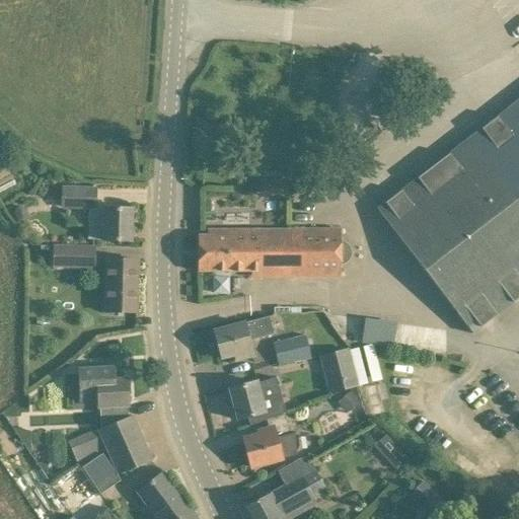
[(518,98),(376,209),(472,334),(518,297),(518,98)]
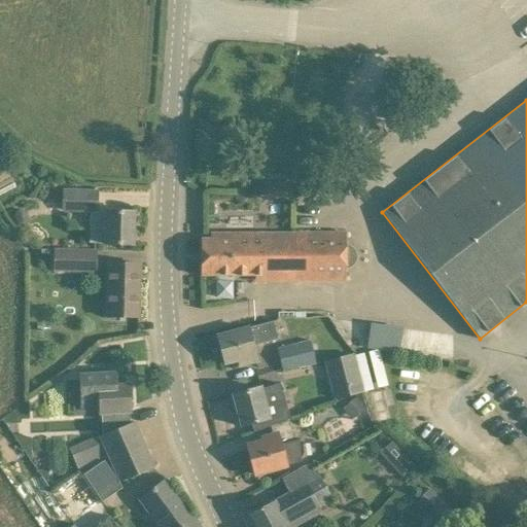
[(267,198),(293,198),(293,180),(267,180),(267,198)]
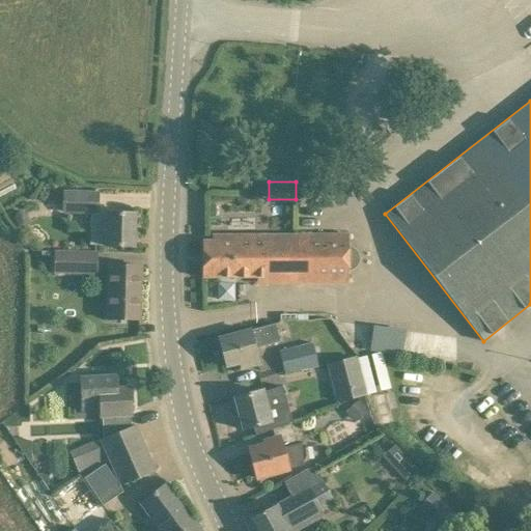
[(88,245),(134,245),(135,214),(95,212),(95,192),(63,190),(62,211),(90,212),(88,245)]
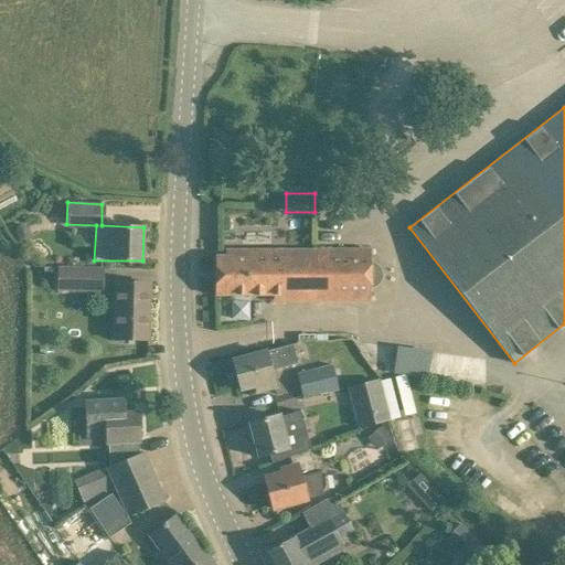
[(368,301),(368,289),(374,287),(379,283),(381,277),(379,270),(374,266),(368,265),(368,253),(317,252),(243,251),(243,257),(215,256),(215,296),(317,296),(317,301),(368,301)]
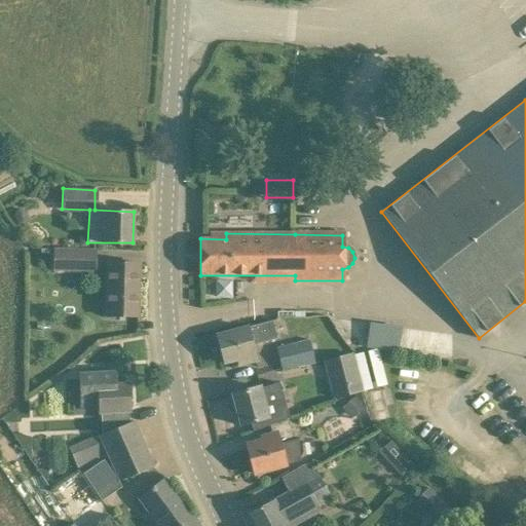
[(95,271),(96,251),(53,249),(52,270),(95,271)]
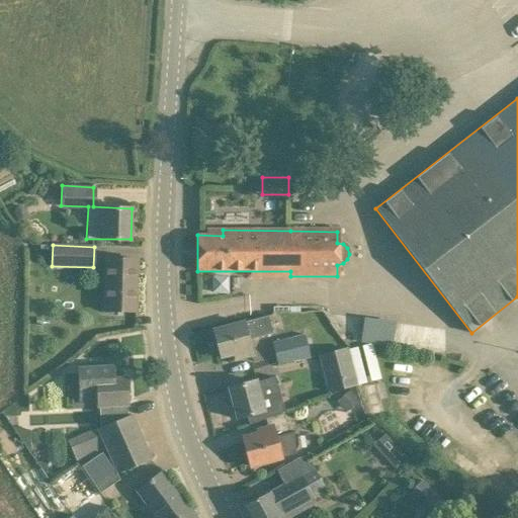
[(105,311),(136,312),(137,259),(106,258),(105,311)]
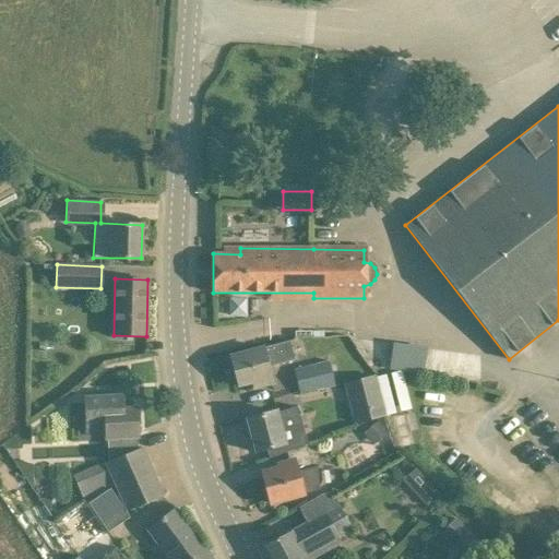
[(230,313),(249,314),(249,296),(230,295),(230,313)]
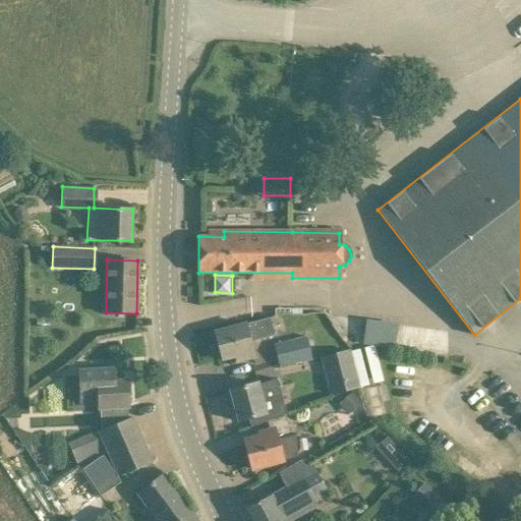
[(366,319),(364,343),(397,345),(399,321),(366,319)]
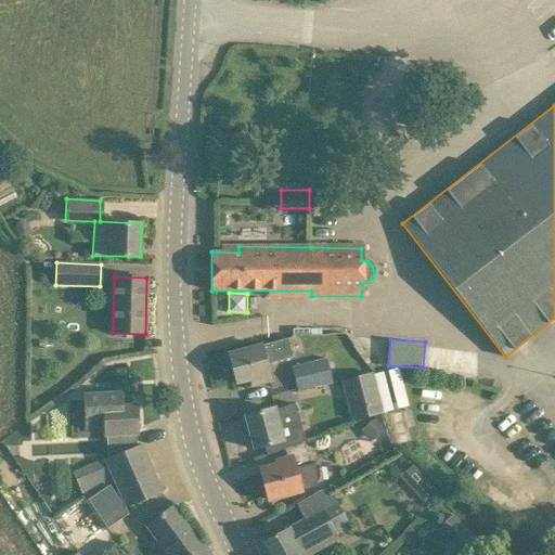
[(261,346),(229,353),(236,384),(250,379),(253,386),(270,381),(266,362),(291,357),(286,340),(261,347),(261,346)]
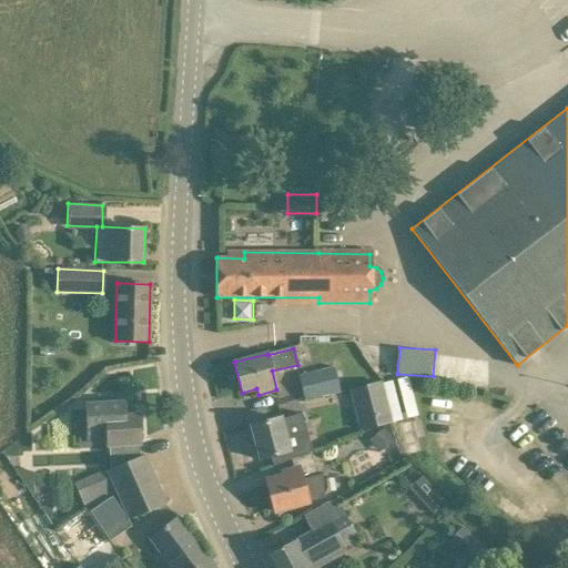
[(341,391),(335,367),(298,375),(304,399),(341,391)]
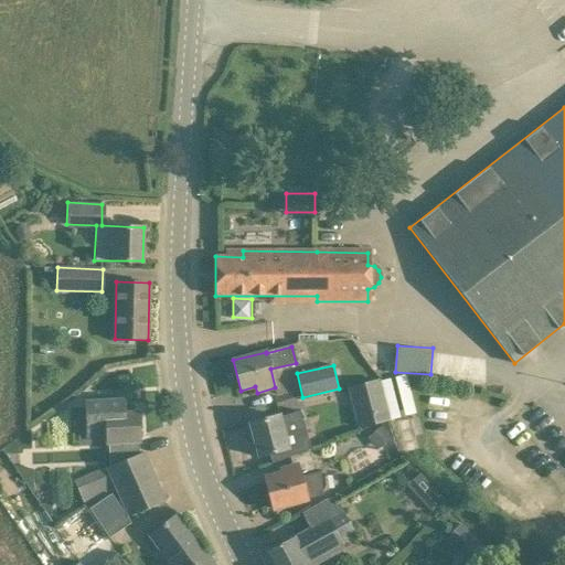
[(359,427),(388,419),(380,381),(349,387),(359,427)]
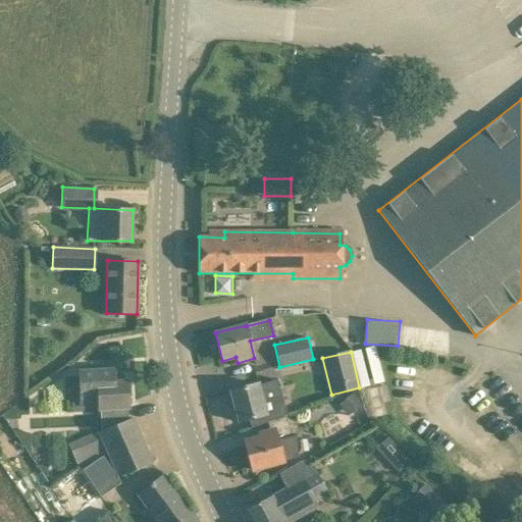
[(81,403),(98,402),(99,410),(129,409),(127,381),(115,381),(114,370),(79,371),(81,403)]
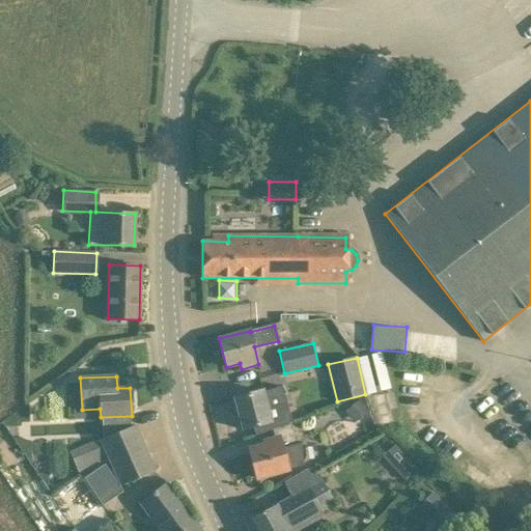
[(283,387),(262,392),(262,391),(234,398),(244,429),(253,426),(256,436),(274,429),(286,425),(280,404),(287,403),(283,387)]
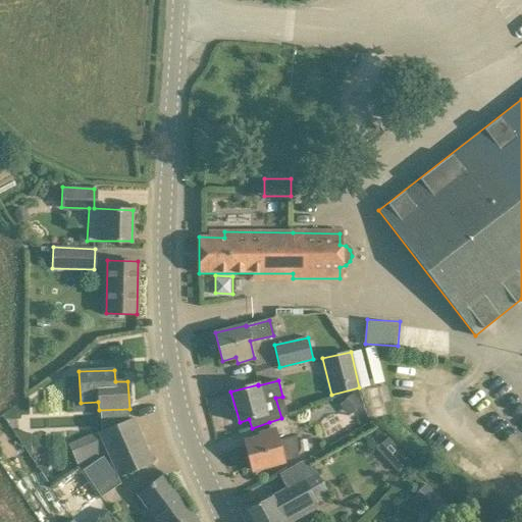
[(386,416),(379,387),(367,390),(375,419),(386,416)]
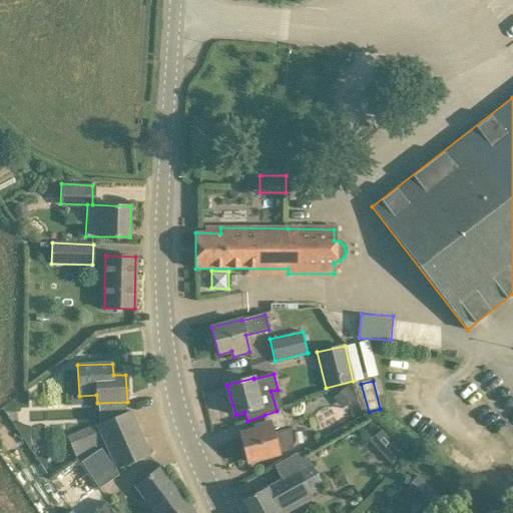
[(337,395),(346,406),(355,399),(346,388),(337,395)]
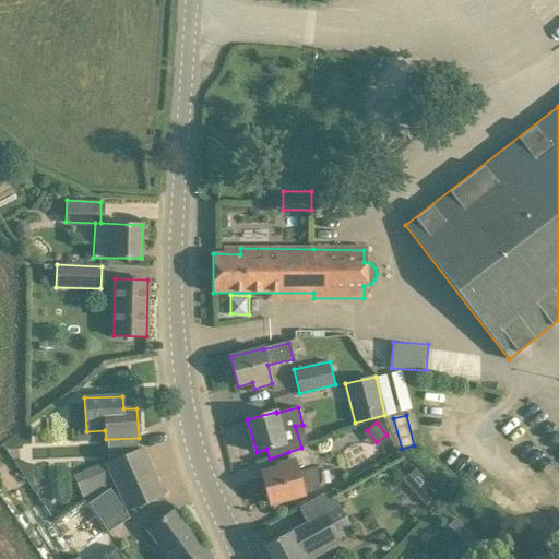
[(307,445),(301,448),(288,452),(290,462),(277,466),(278,470),(262,474),(270,503),(304,495),(316,491),(320,484),(316,467),(312,468),(307,445)]
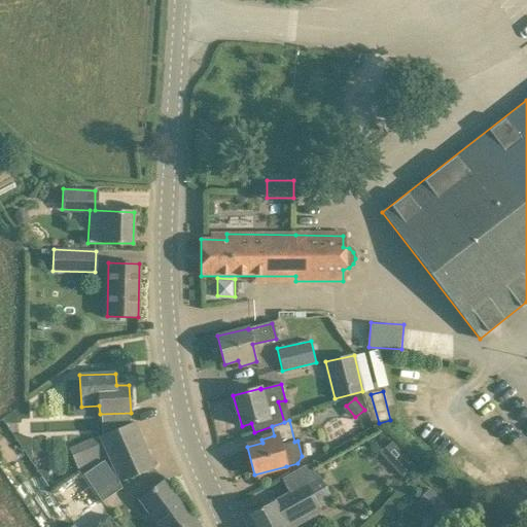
[(154,467),(134,422),(70,450),(78,469),(108,456),(110,460),(116,473),(119,482),(154,467)]
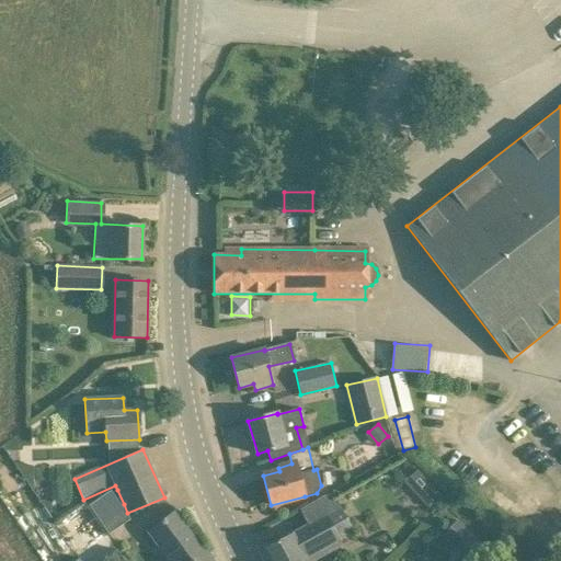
[(433,487),(419,499),(428,508),(442,496),(433,487)]
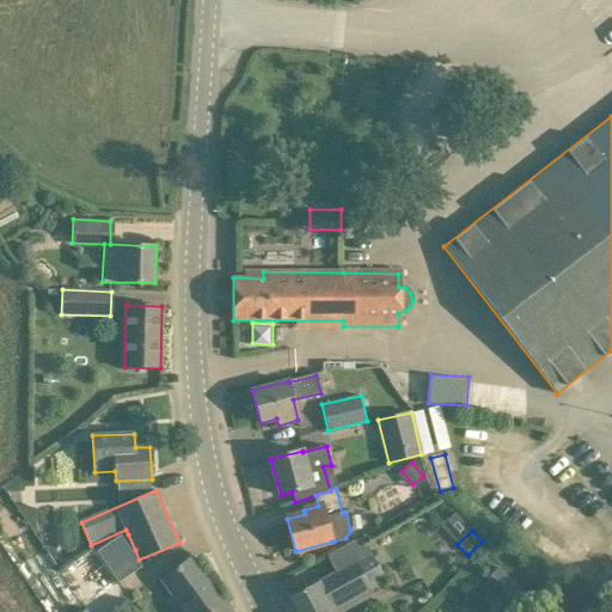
[(141,567),(121,536),(97,551),(118,582),(141,567)]
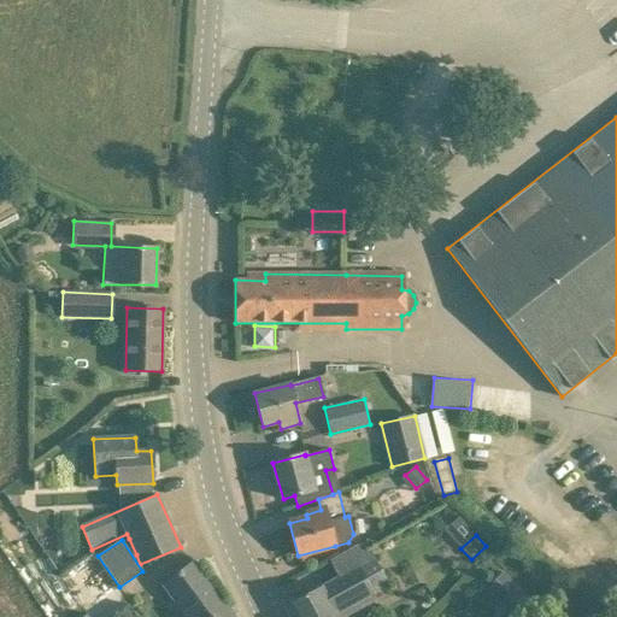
[(287,605),(288,607),(289,607),(294,616),(339,616),(336,611),(374,591),(359,565),(368,562),(359,546),(330,560),(340,577),(323,586),(322,586),(287,605)]
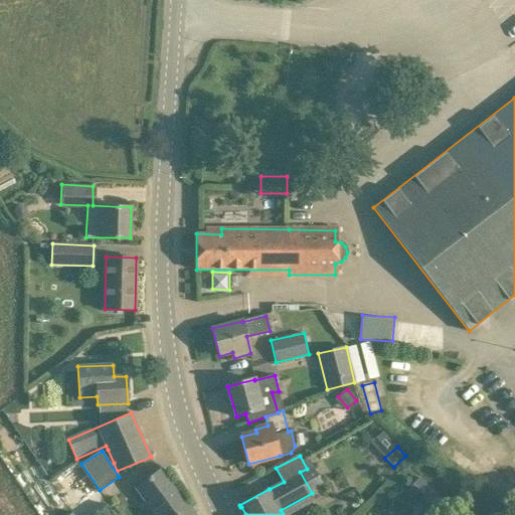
[(194,514),(161,470),(137,487),(157,514),(194,514)]
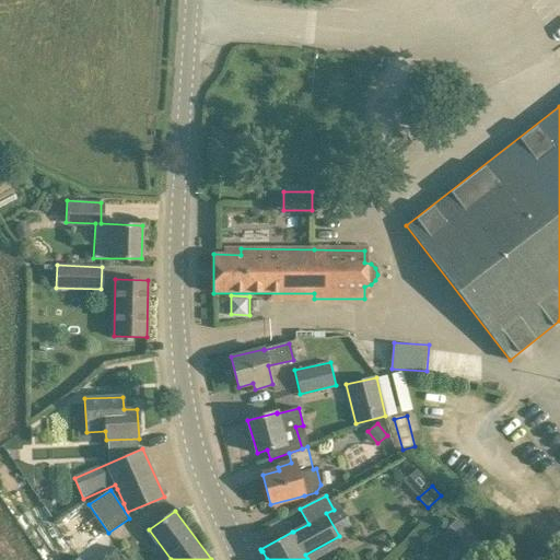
[(450,544),(466,527),(457,518),(441,535),(450,544)]
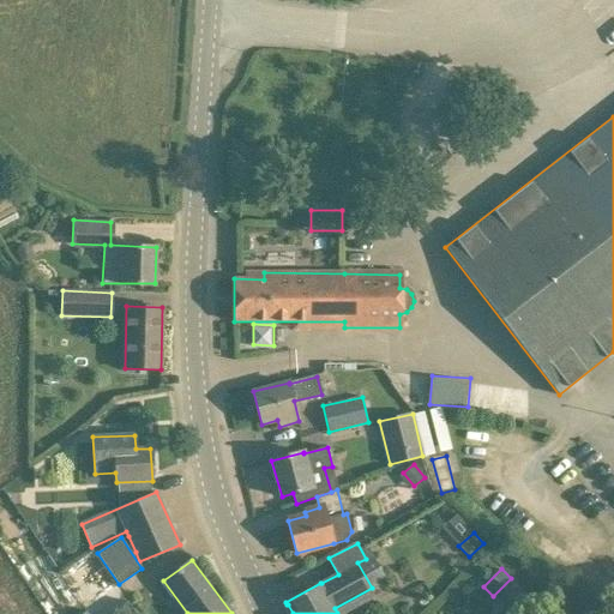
[(68,600),(52,611),(54,613),(70,613),(76,612),(68,600)]
